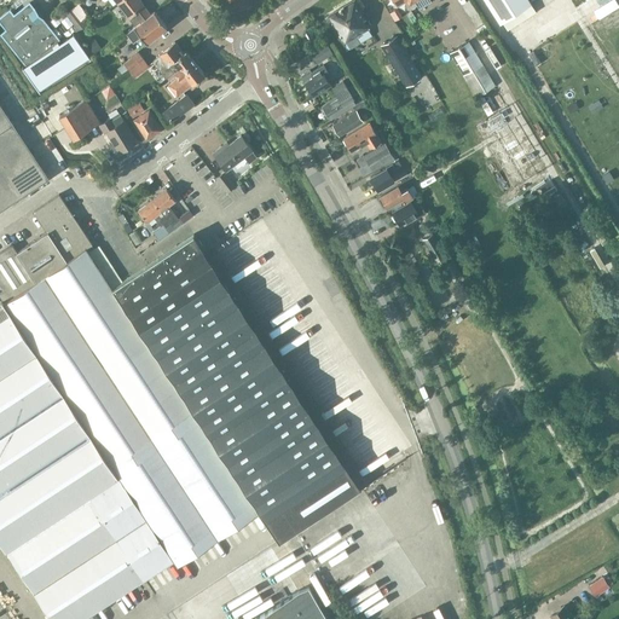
[(142,0),(122,0),(119,3),(137,24),(142,21),(150,13),(144,5),(144,4),(142,0)]
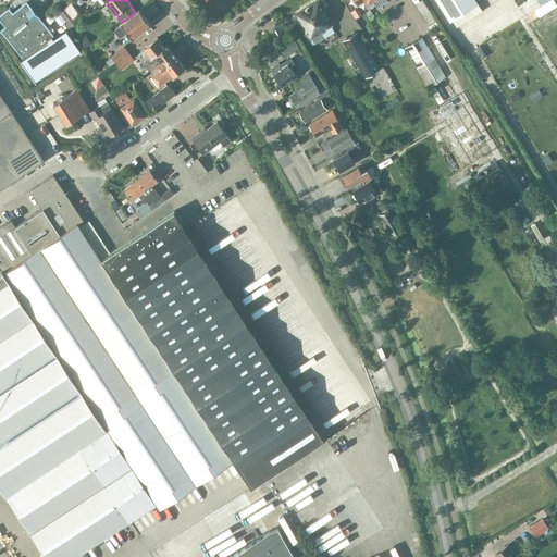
[(319,0),(293,15),(308,40),(311,46),(320,40),(317,35),(333,25),(329,19),(330,17),(319,0)]
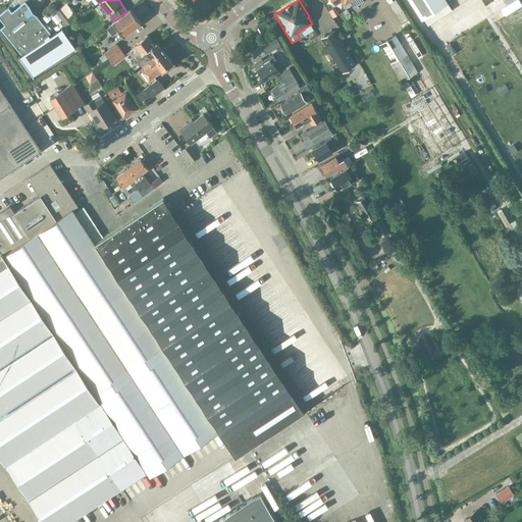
[(423,17),(448,1),(449,0),(448,0),(409,0),(421,18),(423,17)]
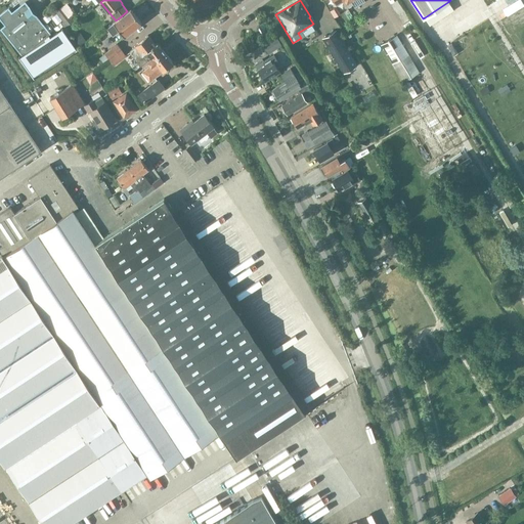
[(23,54),(19,56),(19,55),(18,55),(34,79),(34,78),(77,51),(78,51),(62,29),(51,37),(49,35),(50,34),(26,2),(12,13),(8,8),(0,14),(0,16),(6,25),(1,28),(23,54)]
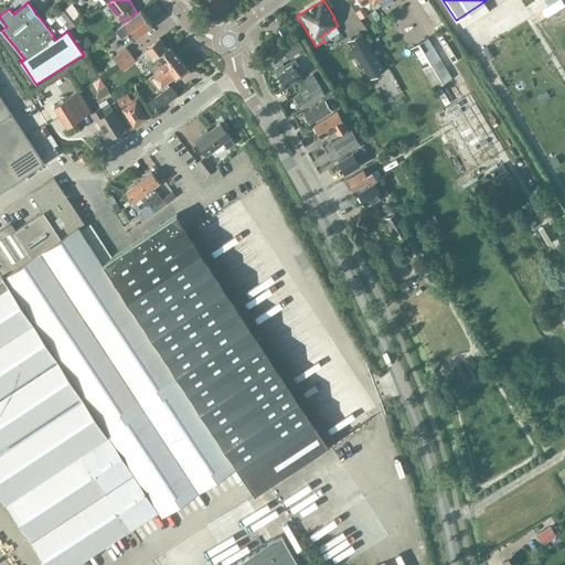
[(60,13),(73,29),(80,23),(76,19),(67,8),(60,13)]
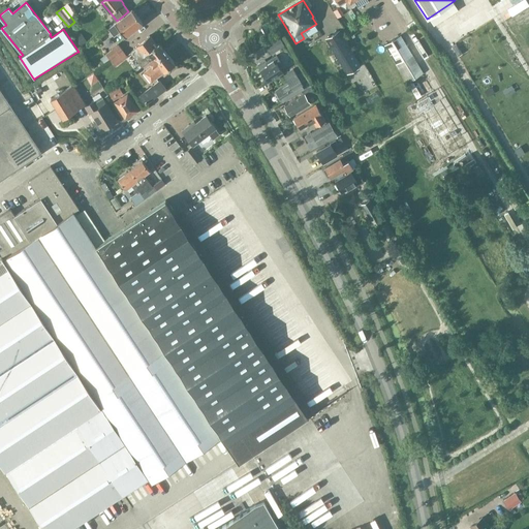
[(107,28),(114,35),(121,30),(125,35),(144,22),(132,8),(128,11),(121,18),(107,28)]
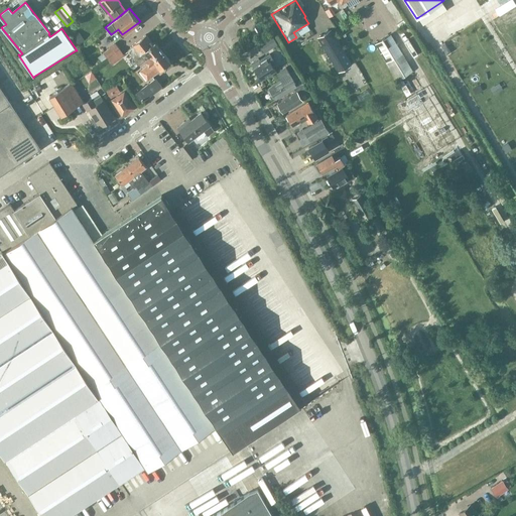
[(318,38),(339,74),(353,66),(332,30),(318,38)]
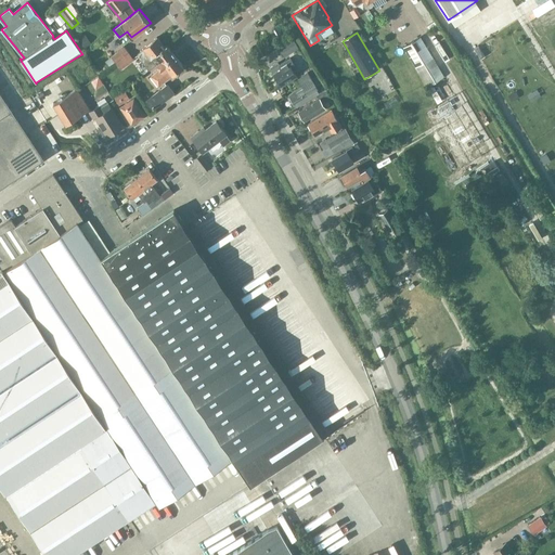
[(149,69),(157,63),(153,57),(154,57),(153,55),(165,47),(157,37),(142,49),(144,50),(138,54),(149,69)]
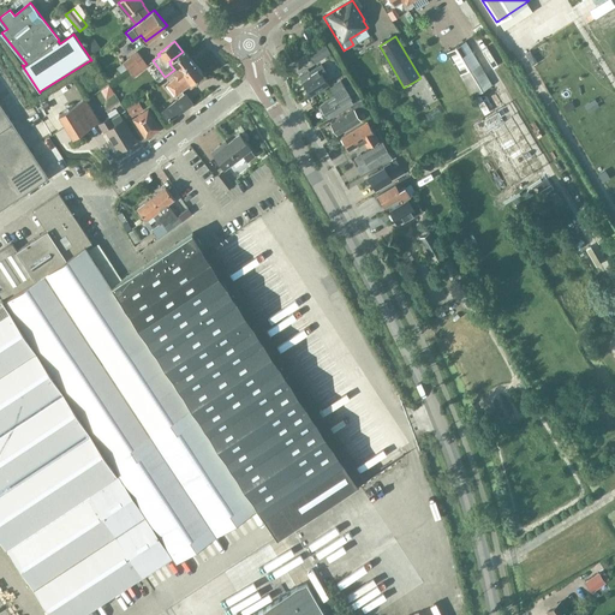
[(448,53),(475,97),(494,87),(466,42),(448,53)]
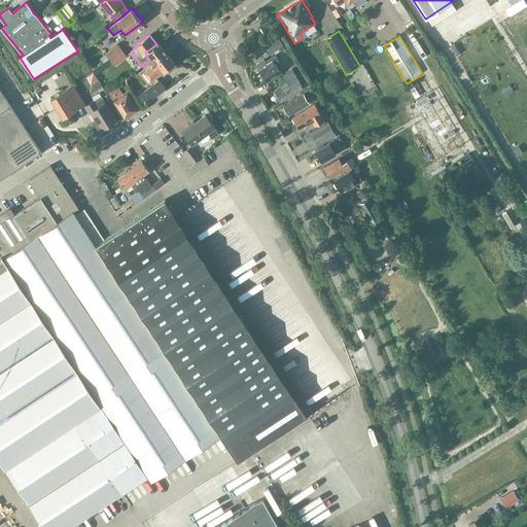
[(416,36),(411,38),(416,50),(421,47),(416,36)]
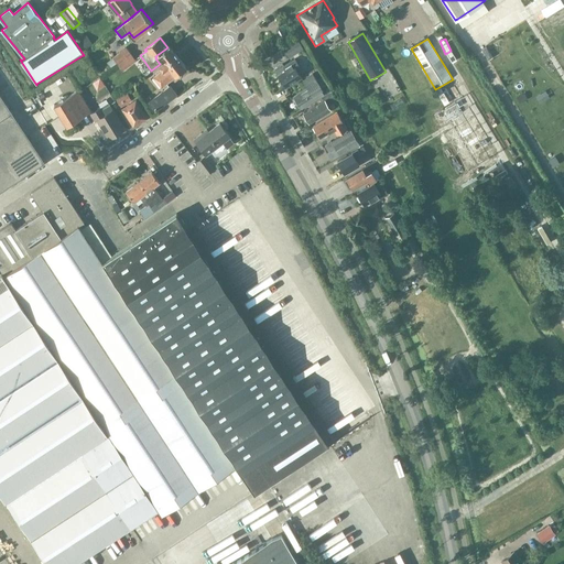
[(156,58),(155,58),(160,64),(163,69),(154,76),(162,86),(180,72),(181,73),(183,71),(186,66),(180,57),(180,56),(175,51),(174,51),(171,45),(167,47),(155,56),(156,58)]
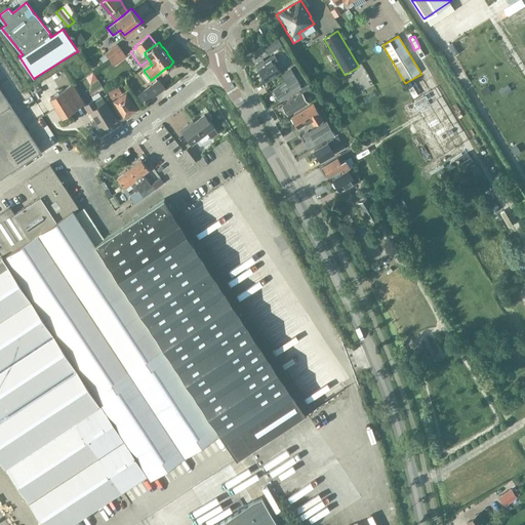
[(117,43),(105,53),(110,59),(122,49),(117,43)]
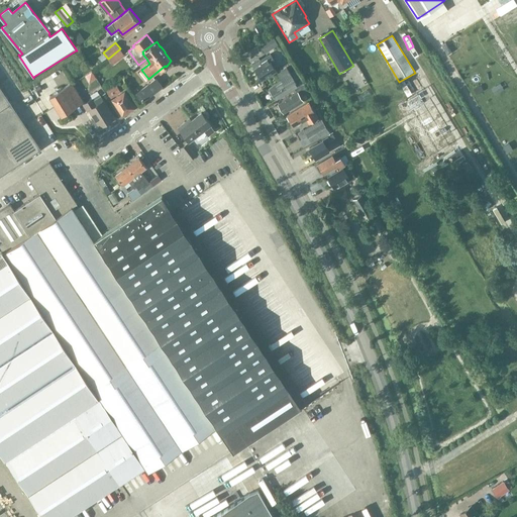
[(108,59),(113,65),(125,56),(120,49),(108,59)]
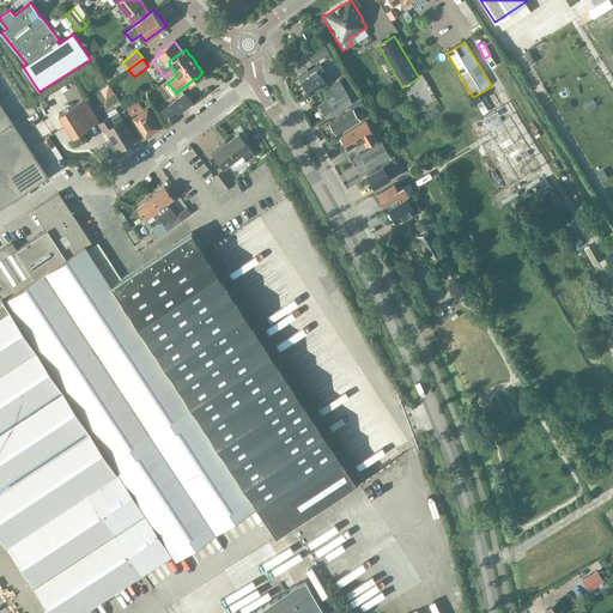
[(308,70),(299,74),(303,80),(302,82),(310,95),(328,84),(325,77),(327,76),(321,65),(309,72),(308,70)]
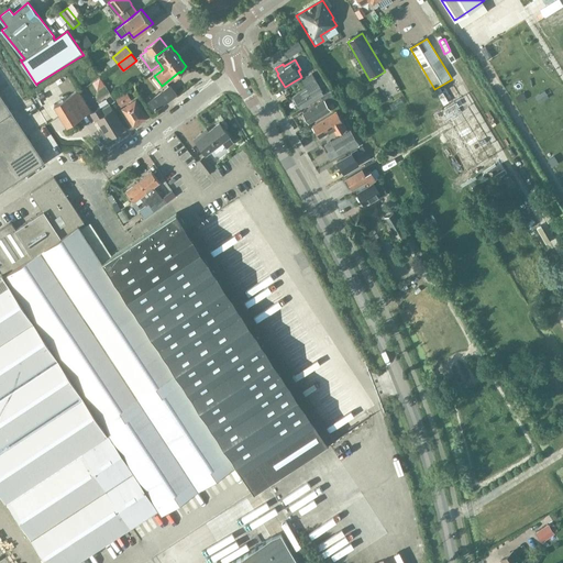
[(302,80),(307,87),(294,96),(300,108),(324,94),(313,74),(302,80)]
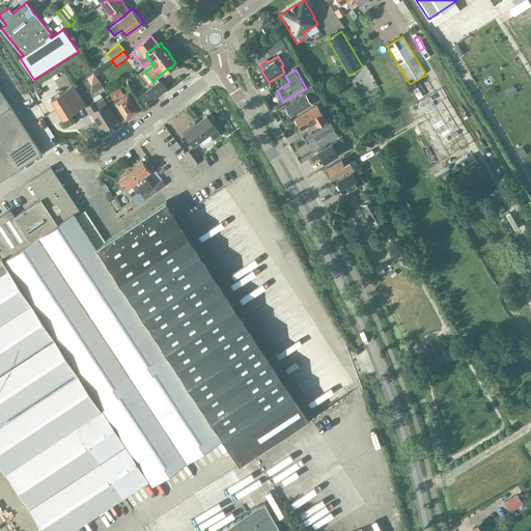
[(141,91),(149,84),(139,74),(131,82),(141,91)]
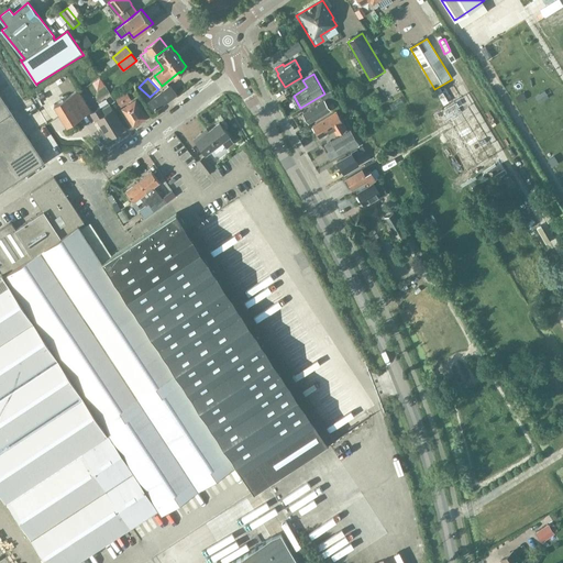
[(150,101),(156,110),(177,94),(170,86),(150,101)]
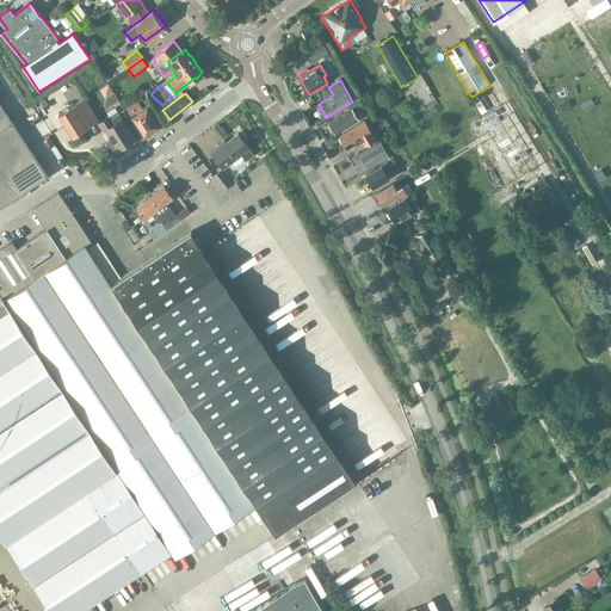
[(495,96),(464,113),(501,174),(531,156),(495,96)]
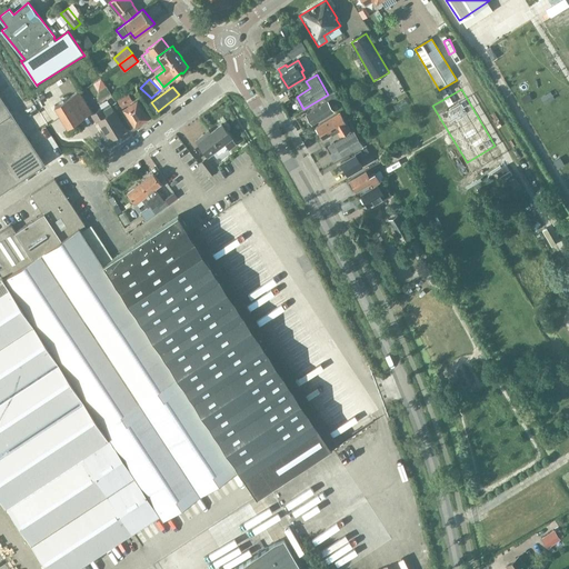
[(86,101),(79,91),(55,106),(61,117),(86,101)]
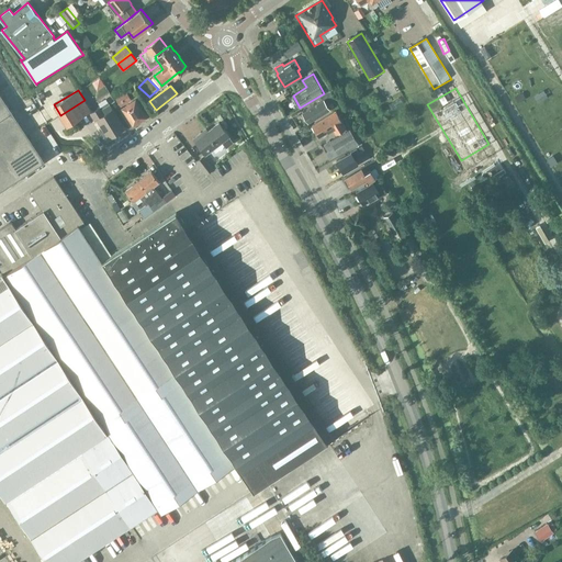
[(116,98),(121,104),(131,98),(126,91),(116,98)]
